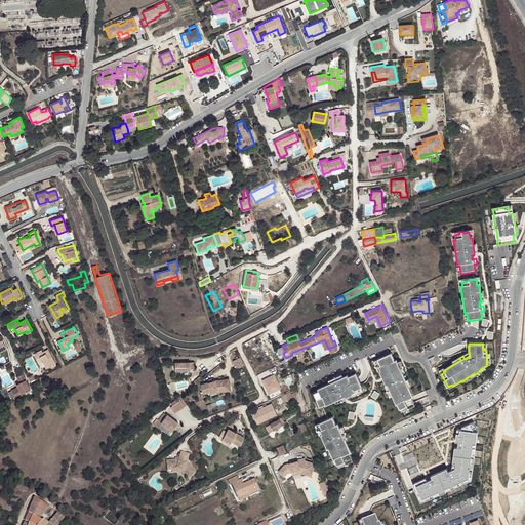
[(52,363),(55,361),(49,349),(46,351),(47,353),(45,354),(44,352),(43,350),(35,354),(40,363),(43,362),(46,366),(52,363)]
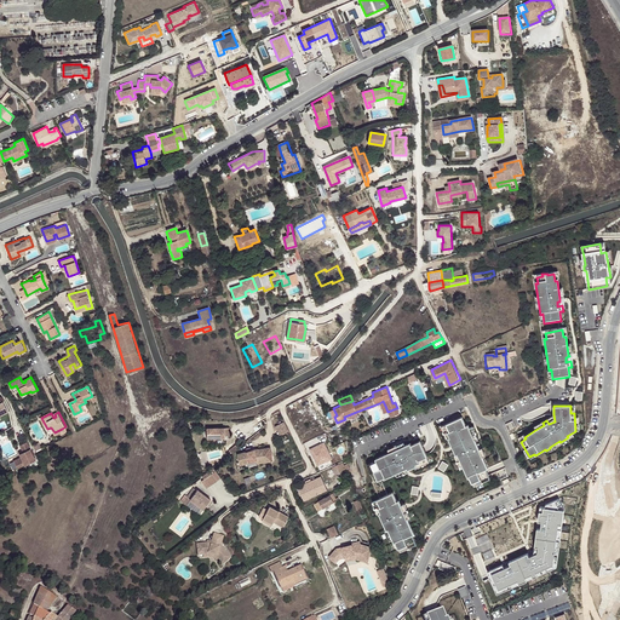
[(461,417),(446,423),(449,431),(448,431),(451,437),(448,437),(455,454),(458,453),(464,468),(469,477),(470,476),(474,482),(489,475),(486,469),(488,468),(482,455),(480,448),(481,448),(478,442),(477,443),(476,440),(470,428),(468,424),(466,425),(461,417)]
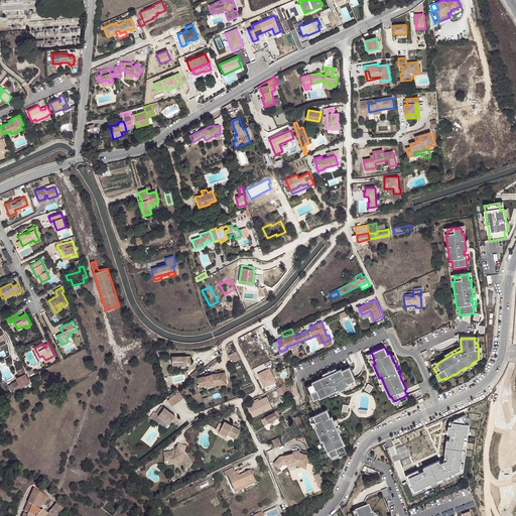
[(233,360),(240,357),(236,349),(229,353),(233,360)]
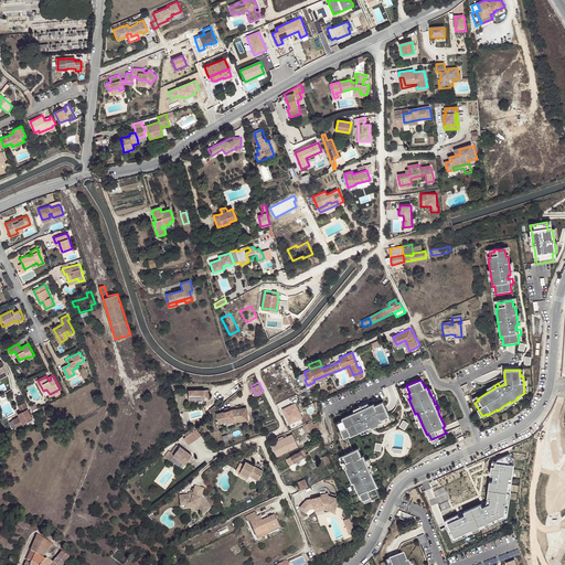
[(190,390),(191,398),(206,397),(206,396),(211,396),(211,388),(190,390)]
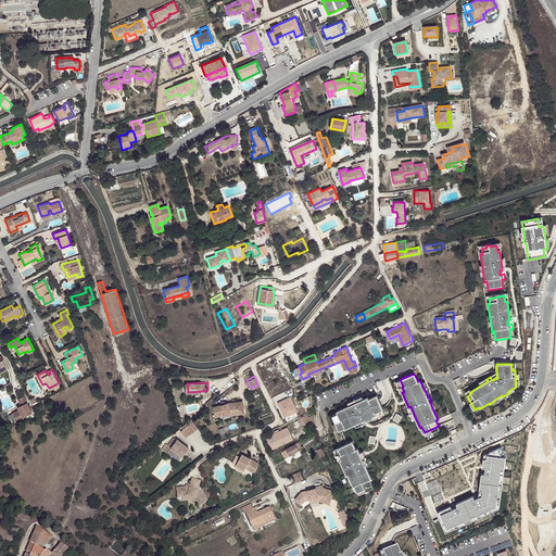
[(13,413),(15,418),(23,415),(23,416),(33,412),(24,395),(19,399),(21,403),(22,404),(19,406),(17,406),(20,409),(13,413)]
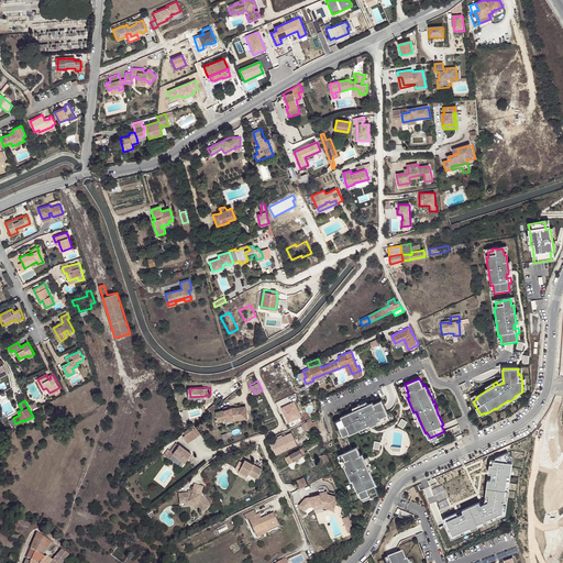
[(335,421),(342,435),(348,433),(349,434),(370,424),(370,427),(378,422),(377,421),(382,419),(381,417),(387,415),(381,400),(373,404),(372,401),(366,405),(362,407),(361,405),(356,407),(357,408),(353,411),(340,417),(341,419),(335,421)]
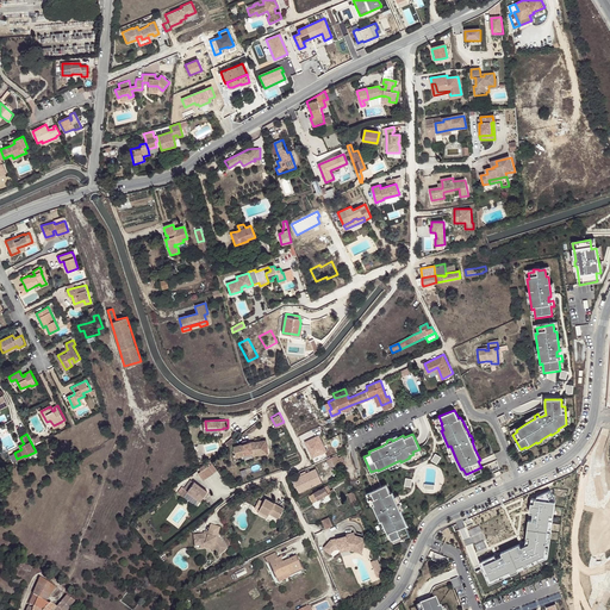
[(306,442),(313,458),(327,452),(319,435),(306,442)]
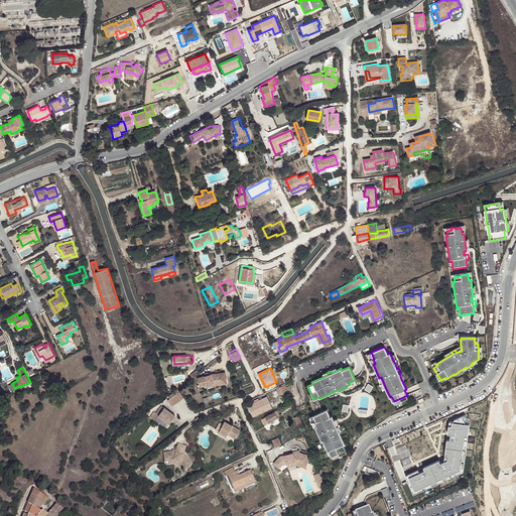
[(207,375),(199,377),(202,386),(215,382),(215,384),(228,382),(227,371),(213,373),(210,374),(207,375)]
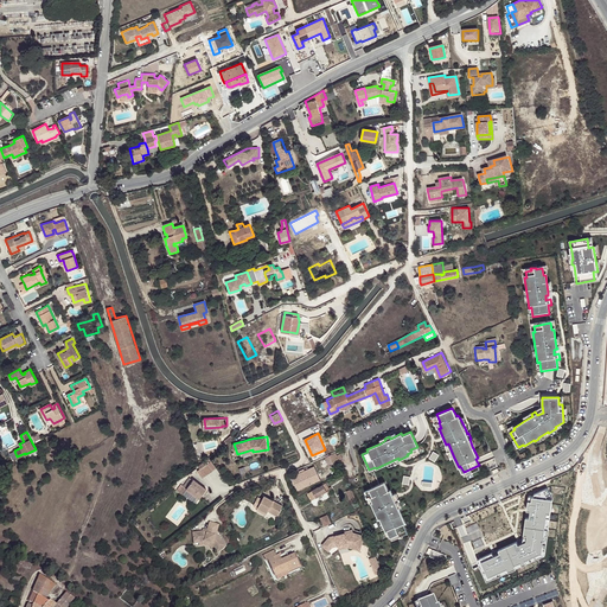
[(411,452),(407,454),(408,457),(420,451),(417,447),(410,449),(411,452)]
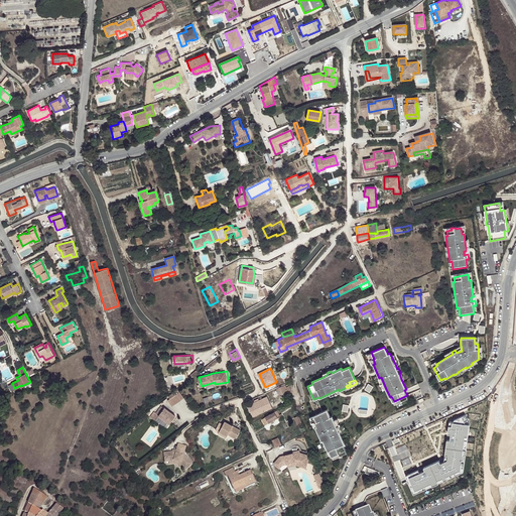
[(288,392),(286,387),(285,385),(277,388),(280,395),(288,392)]
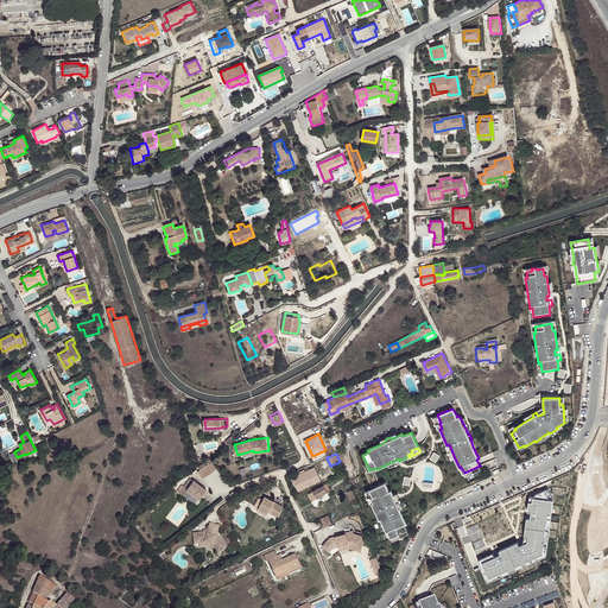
[(360,456),(367,472),(369,470),(362,455),(360,456)]
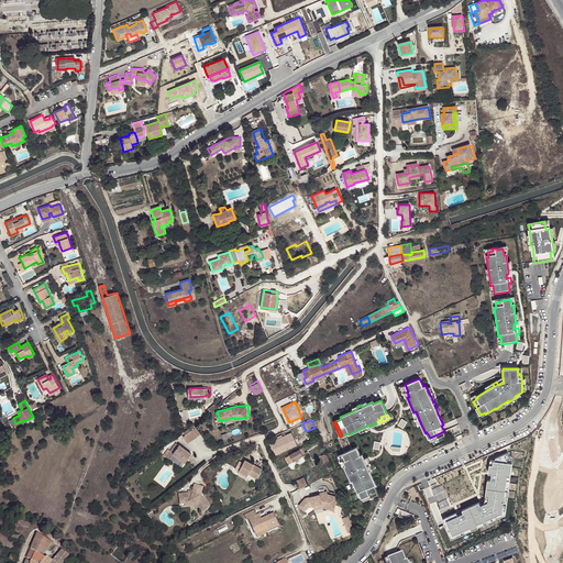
[(198,435),(194,429),(184,437),(188,443),(198,435)]
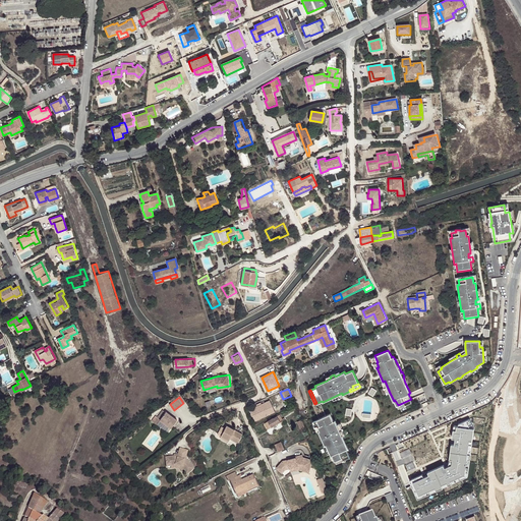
[(266,398),(249,405),(250,409),(270,400),(269,397),(266,398)]
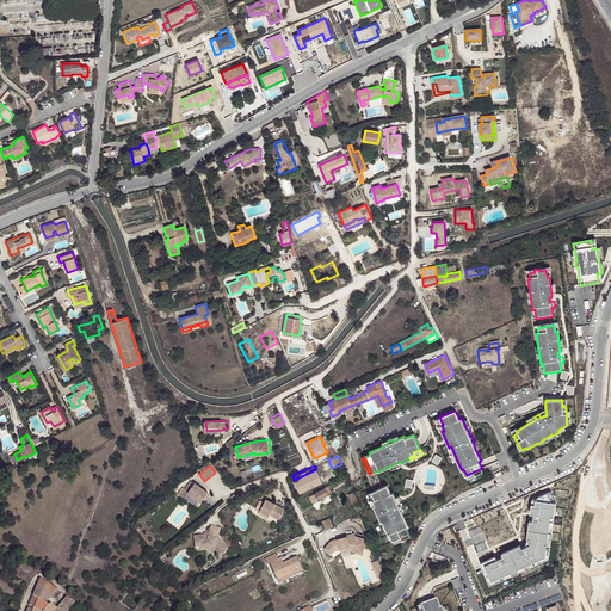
[(482,468),(467,475),(468,477),(483,470),(482,468)]
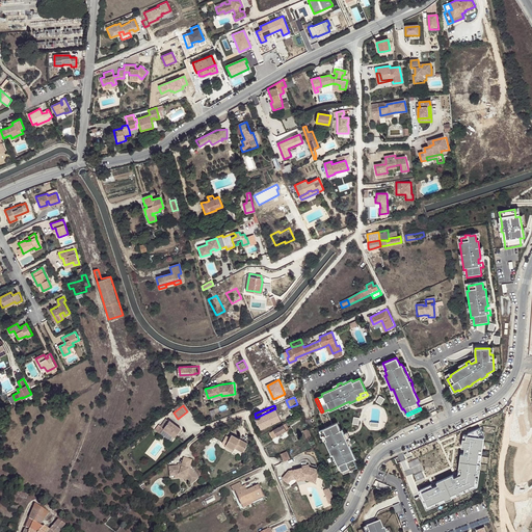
[(275,408),(256,418),(262,430),(282,421),(277,411),(276,409),(275,408)]
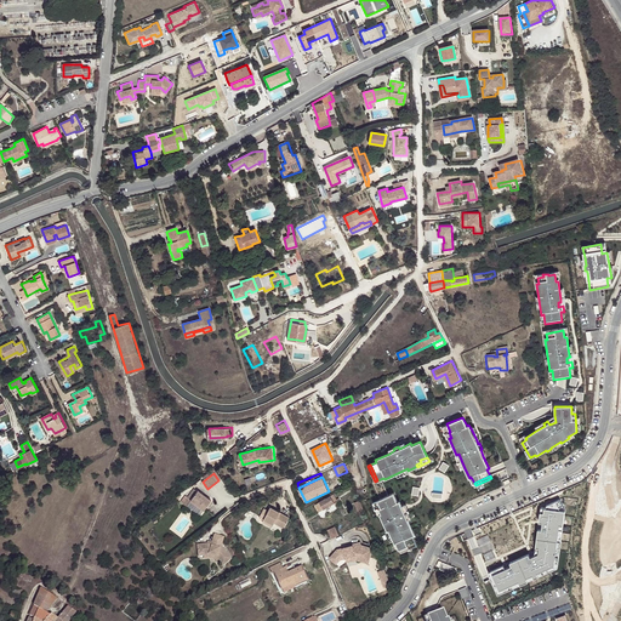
[(198,491),(194,488),(186,500),(183,499),(182,501),(187,506),(192,500),(205,510),(212,500),(199,490),(198,491)]
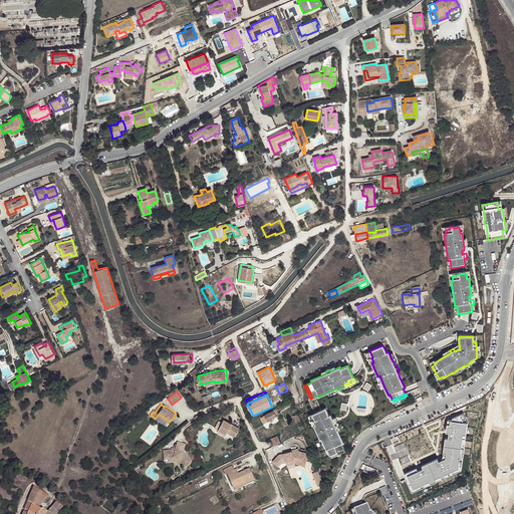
[(344,443),(345,442),(338,426),(340,426),(338,421),(336,422),(333,414),(331,415),(328,408),(315,414),(317,420),(316,420),(318,424),(316,425),(323,439),(324,438),(326,443),(329,450),(331,449),(333,454),(346,448),(344,443)]
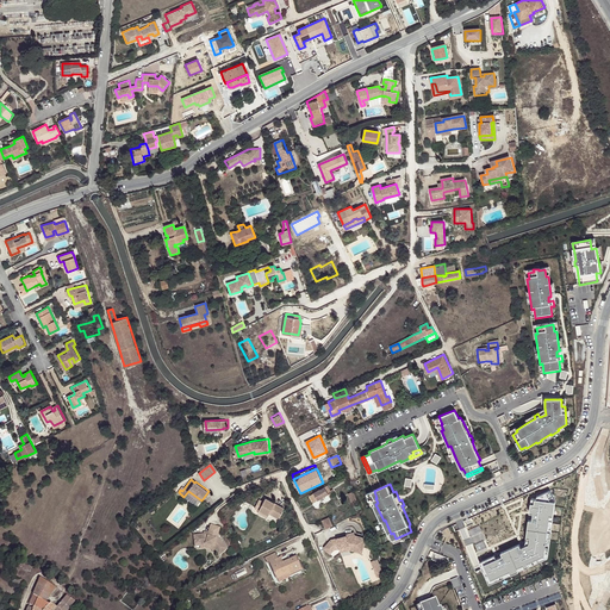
[(324,487),(328,495),(335,491),(334,490),(331,491),(329,485),(324,487)]
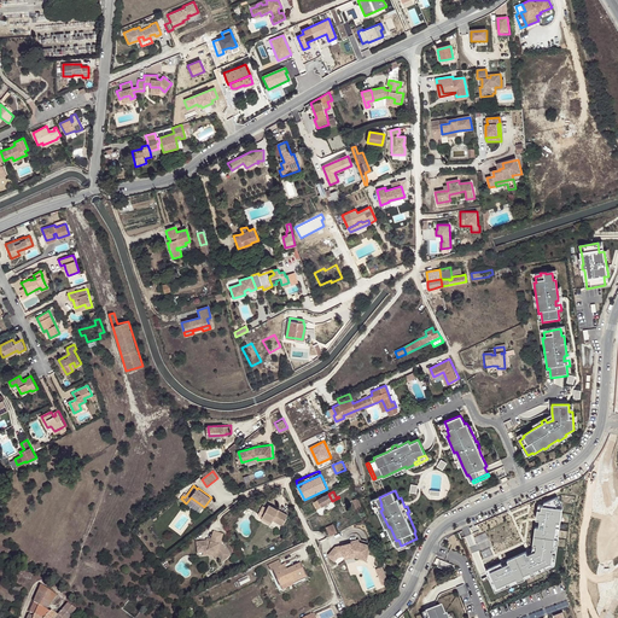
[(315,501),(318,507),(321,506),(322,507),(332,501),(328,494),(315,501)]
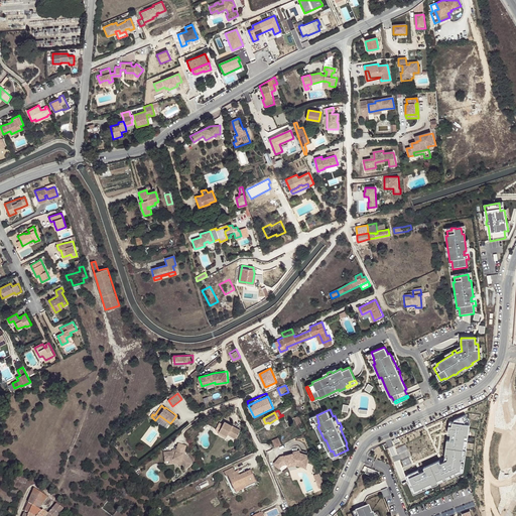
[(468,425),(464,415),(453,420),(452,423),(447,422),(446,434),(449,434),(448,440),(445,440),(443,456),(446,456),(446,461),(439,464),(438,461),(422,468),(423,471),(418,474),(417,471),(404,477),(412,495),(463,472),(468,425)]
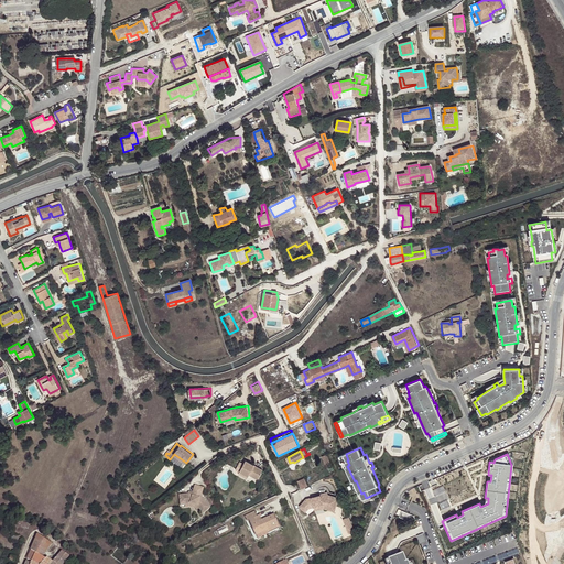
[(241,472),(250,475),(251,473),(261,478),(266,468),(248,459),(246,463),(241,462),(237,469),(241,472)]
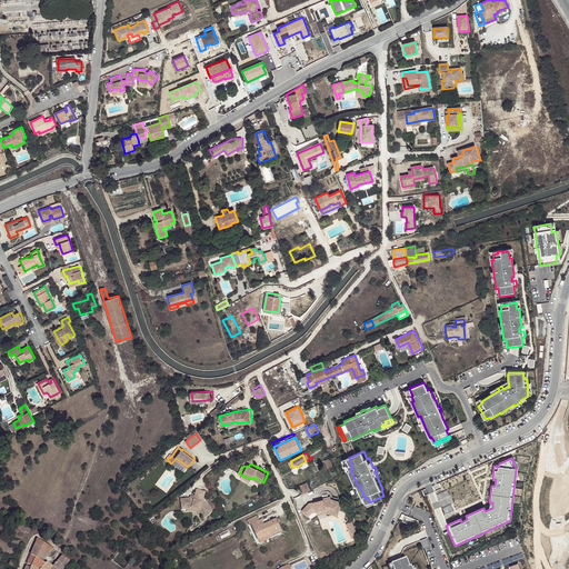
[(305,492),(313,489),(310,482),(302,486),(305,492)]
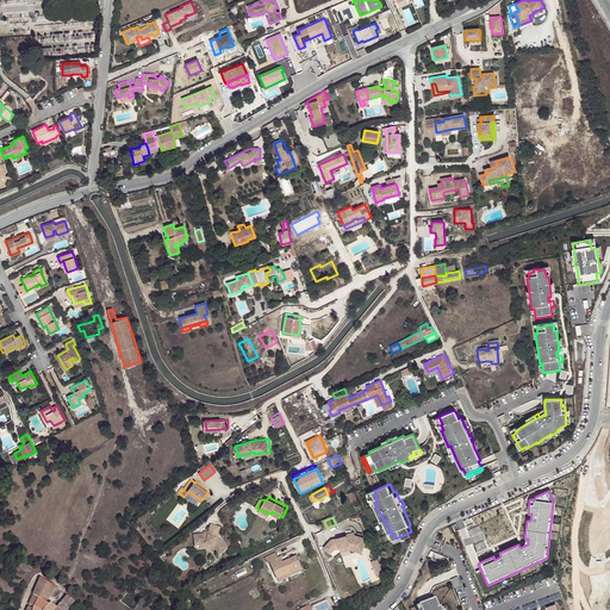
[(201,543),(201,546),(206,546),(206,545),(213,547),(213,548),(217,553),(218,552),(222,555),(229,549),(219,536),(222,527),(212,524),(210,531),(209,533),(206,534),(197,535),(194,535),(195,543),(201,543)]
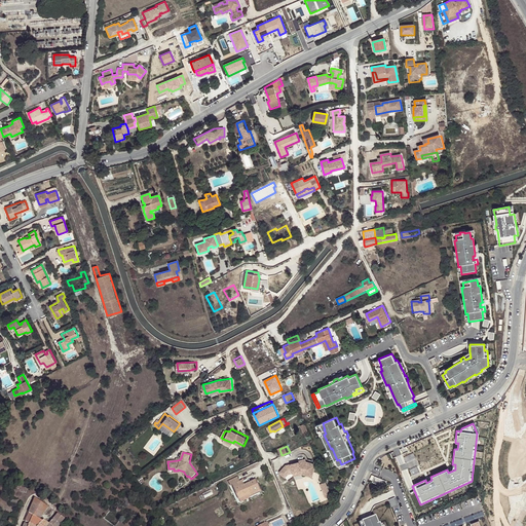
[(354,458),(341,464),(342,466),(355,460),(354,458)]
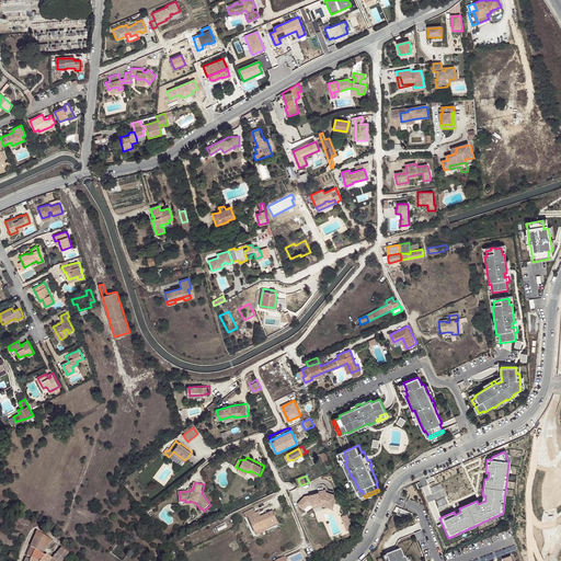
[(335,503),(338,494),(328,491),(320,493),(320,492),(306,495),(299,503),(305,507),(308,504),(313,503),(325,500),(335,503)]
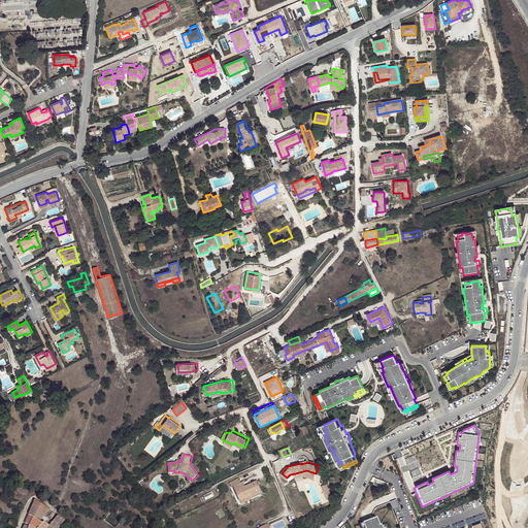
[(234,487),(236,490),(239,488),(238,485),(240,485),(238,480),(230,484),(231,488),(233,488),(234,487)]
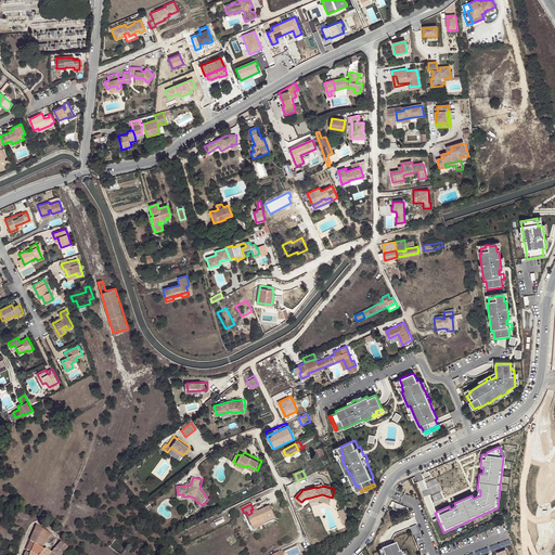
[(246,516),(252,527),(261,523),(262,524),(274,519),(269,507),(257,513),(257,512),(252,513),(248,515),(246,516)]
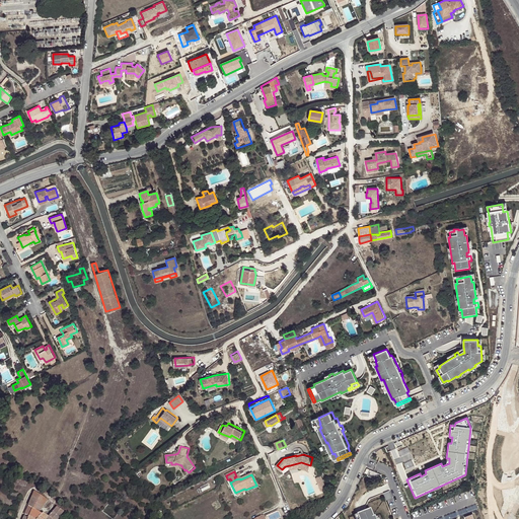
[(326,487),(322,474),(316,476),(321,489),(326,487)]
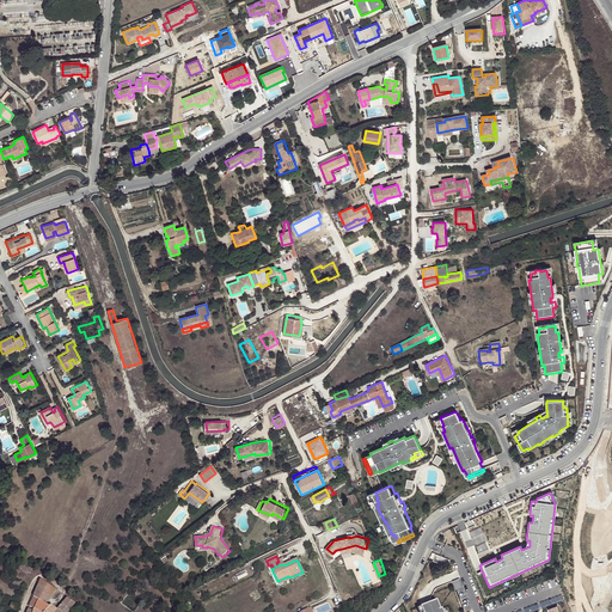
[(13,577),(11,582),(23,587),(25,582),(13,577)]
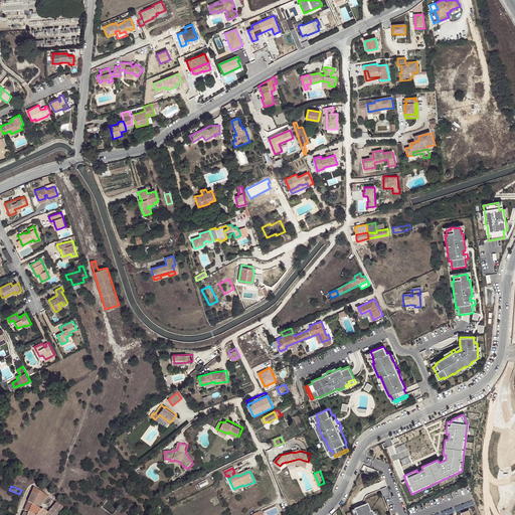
[(22,514),(56,514),(64,506),(57,501),(54,505),(53,506),(49,512),(43,508),(42,509),(39,507),(47,495),(35,486),(25,509),(29,511),(28,513),(24,511),(22,514)]
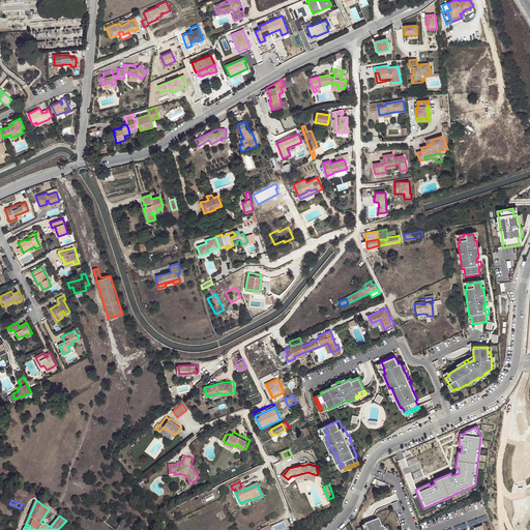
[(366,529),(383,529),(383,528),(382,528),(379,520),(364,525),(366,529)]
